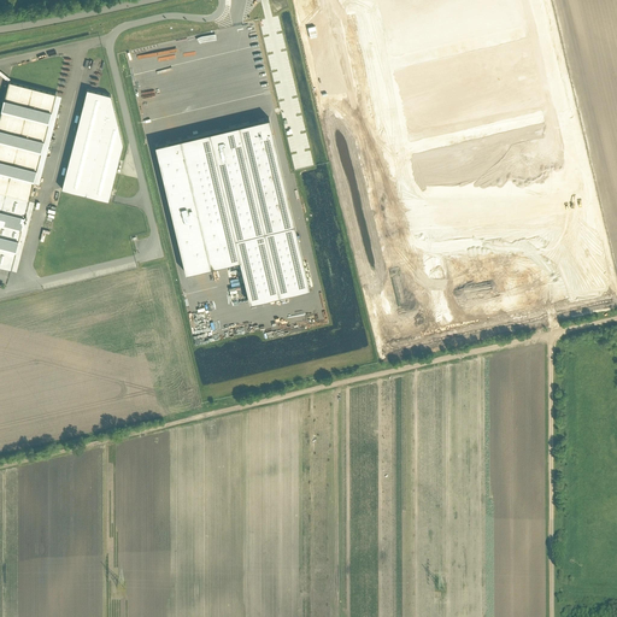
[(534,0),(370,0),(409,157),(446,318),(603,282),(534,0)]
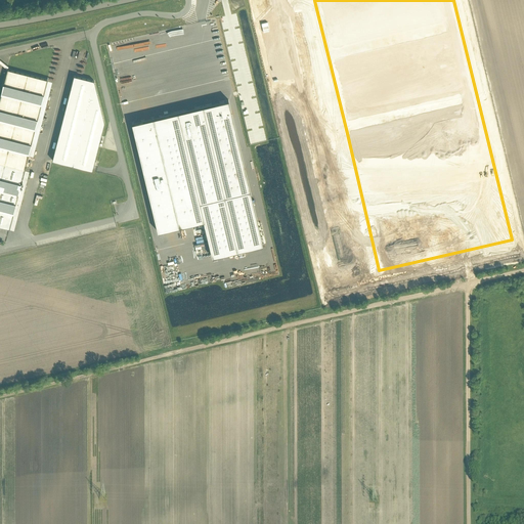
[(52,80),(7,69),(0,97),(0,224),(15,228),(52,80)]
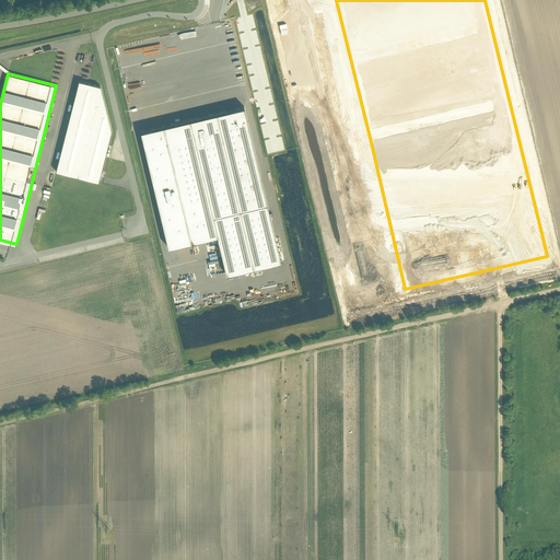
[(102,85),(79,80),(56,172),(100,183),(113,131),(102,85)]
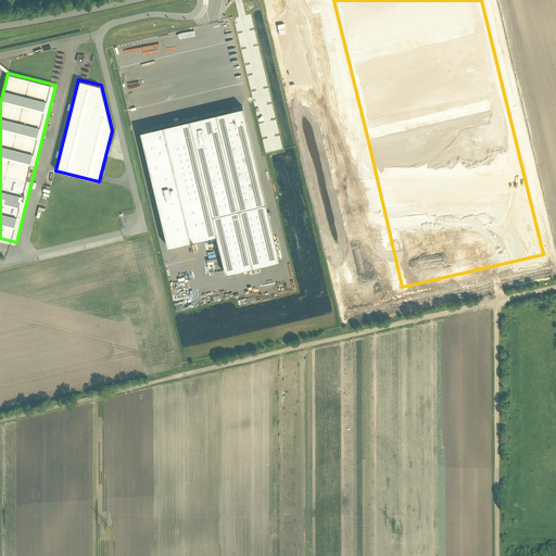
[(313,98),(303,100),(305,109),(314,105),(313,98)]
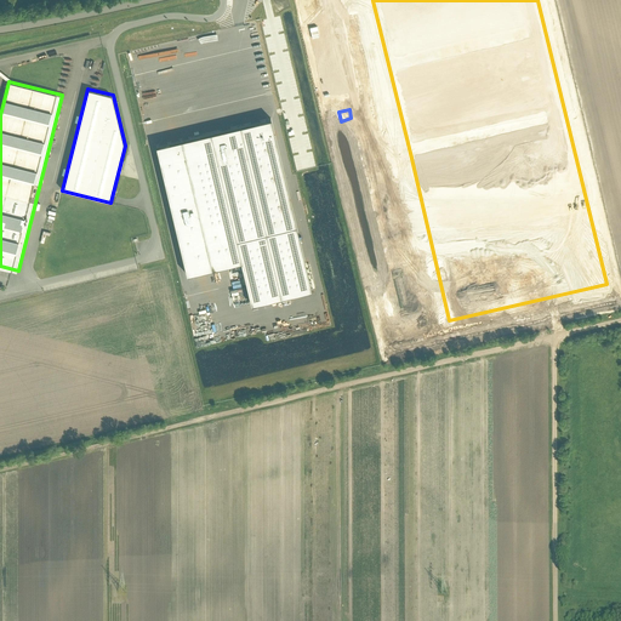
[(274,120),(158,147),(187,275),(244,262),(254,308),(313,295),(274,120)]
